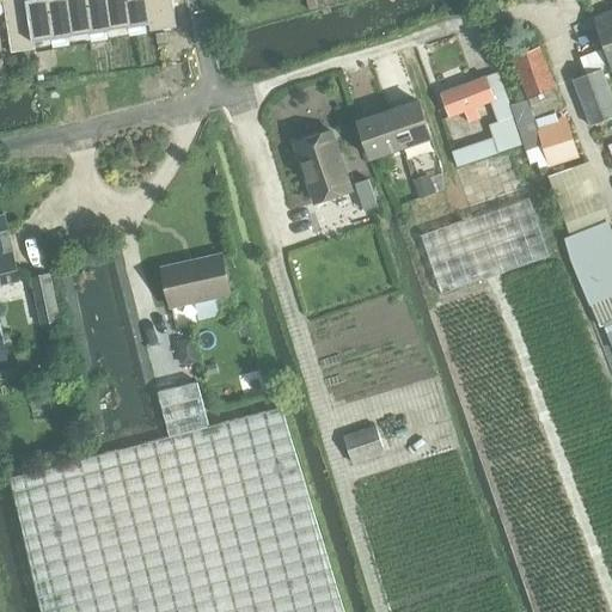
[(67,0),(30,0),(26,0),(32,40),(32,42),(35,42),(73,36),(67,0)]
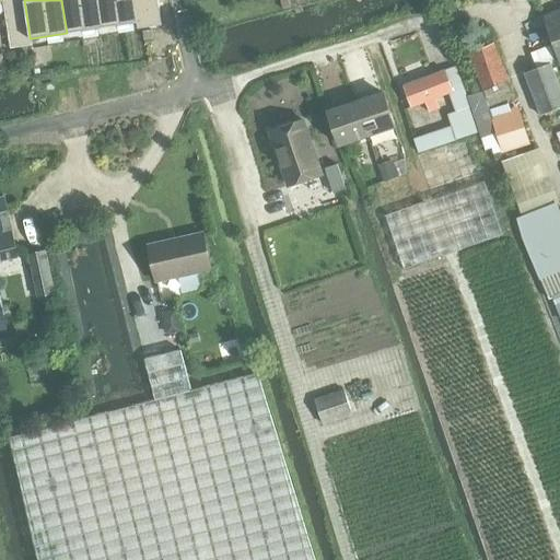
[(96,0),(61,0),(67,33),(102,27),(96,0)]
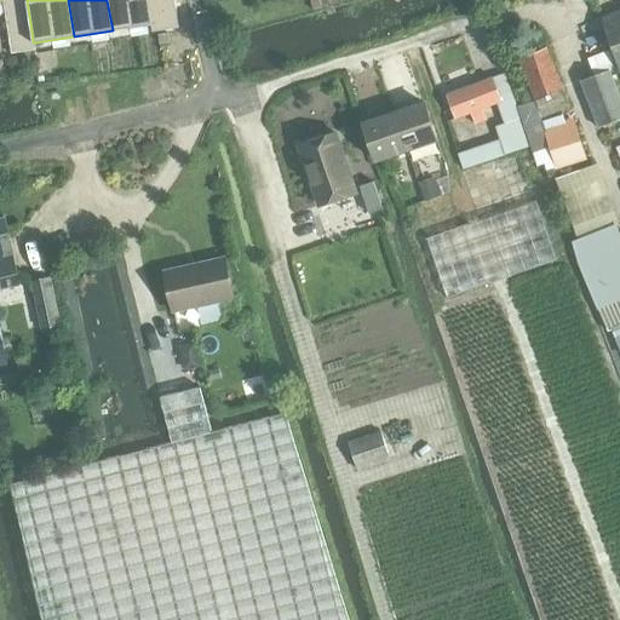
[(107,0),(113,30),(151,24),(153,24),(151,16),(149,0),(148,0),(107,0)]
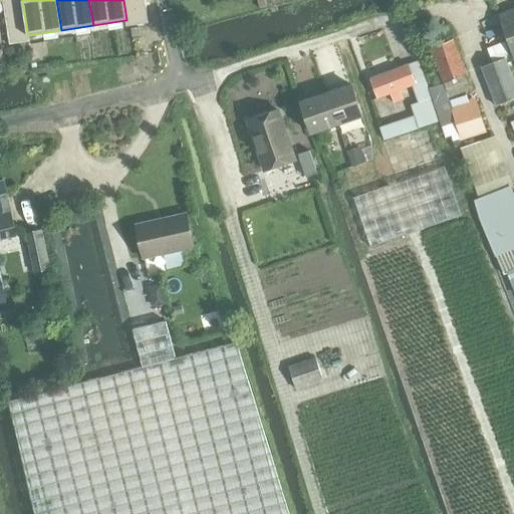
[(144,0),(125,0),(123,0),(125,13),(146,10),(144,0)]
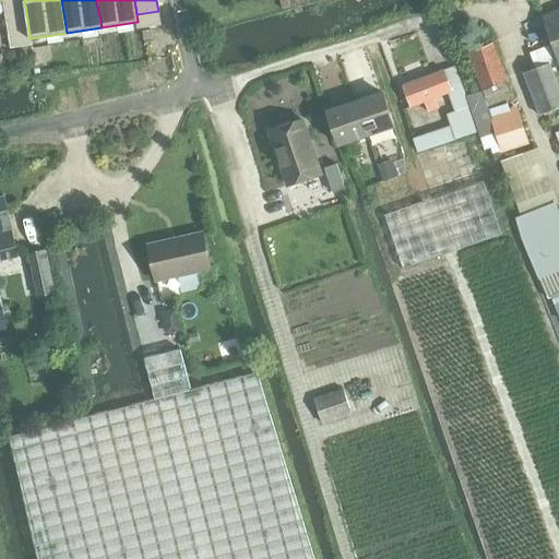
[(280,0),(283,9),(290,8),(287,0),(280,0)]
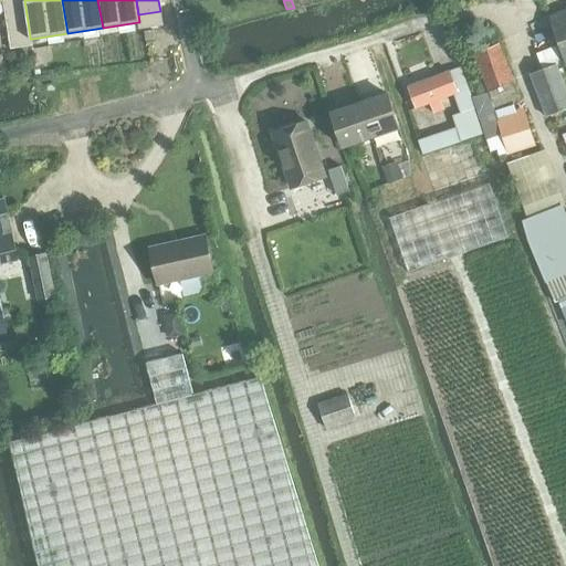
[(18,3),(3,6),(4,14),(19,12),(18,3)]
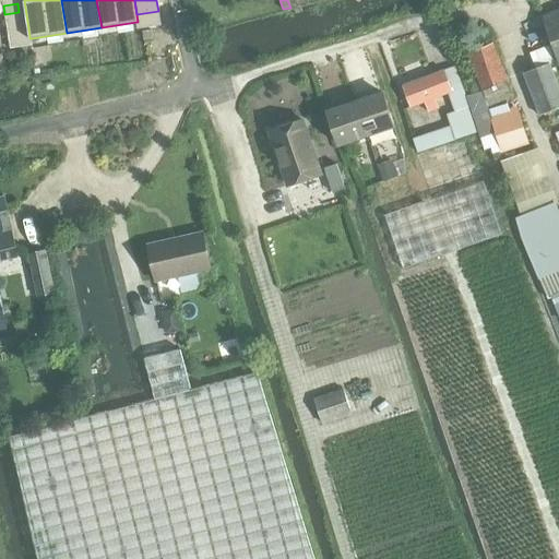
[(558,62),(558,10),(542,16),(558,62)]
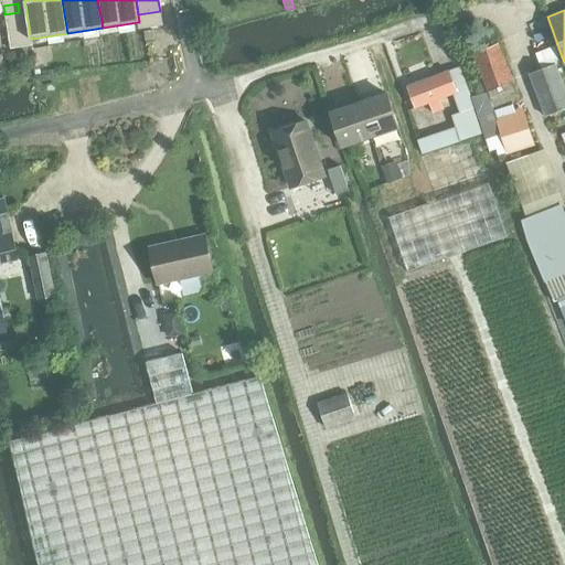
[(139,22),(138,22),(139,29),(145,29),(162,25),(160,11),(138,14),(139,22)]
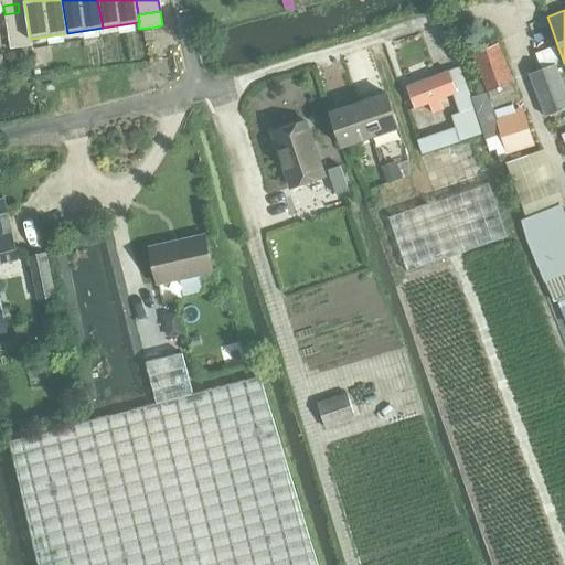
[(19,12),(4,14),(6,22),(20,20),(19,12)]
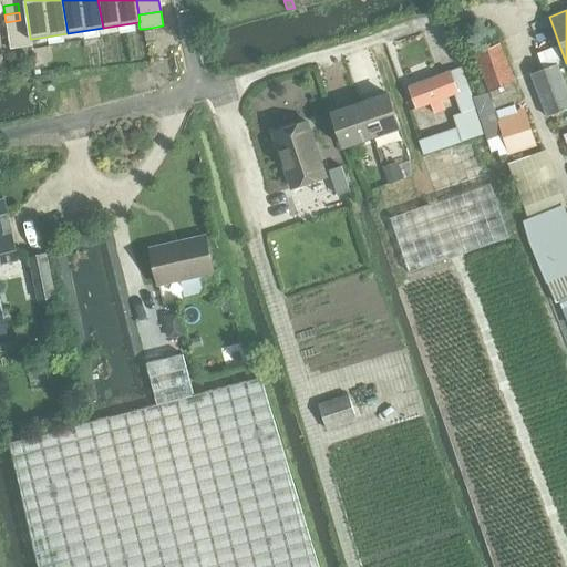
[(20,20),(6,22),(8,31),(21,29),(20,20)]
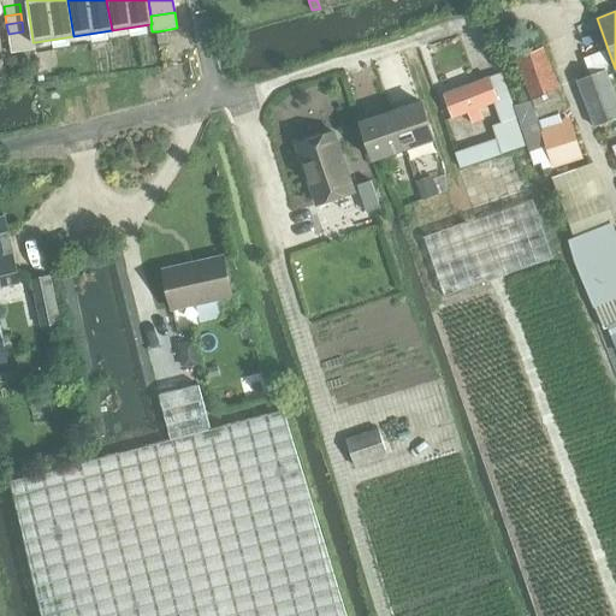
[(23,31),(9,34),(10,43),(24,41),(23,31)]
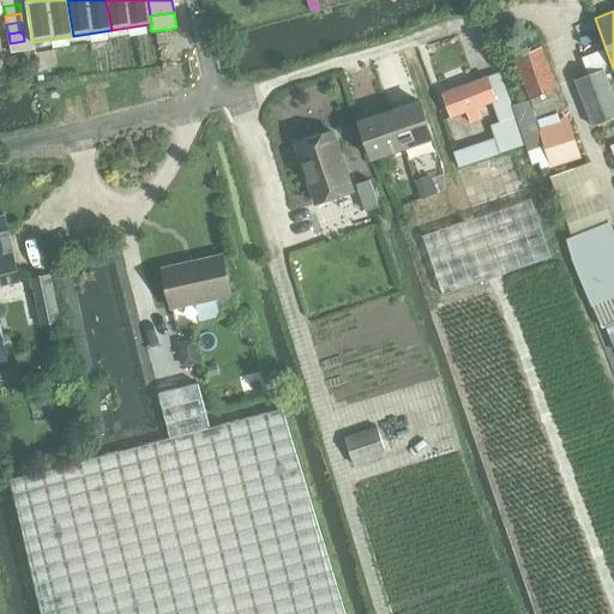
[(157,34),(156,34),(157,44),(158,43),(168,42),(167,32),(157,34)]
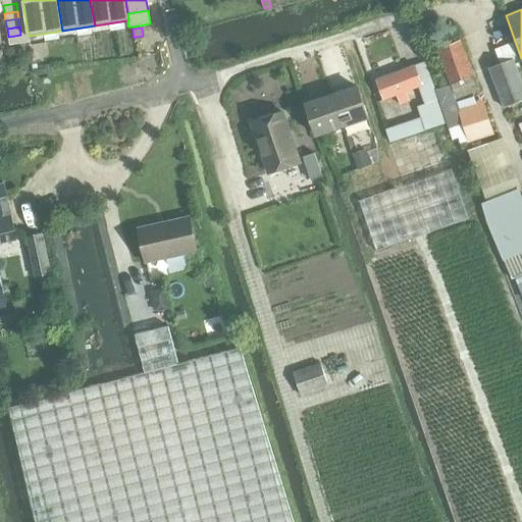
[(20,35),(8,37),(9,45),(31,42),(30,36),(28,36),(28,34),(20,35)]
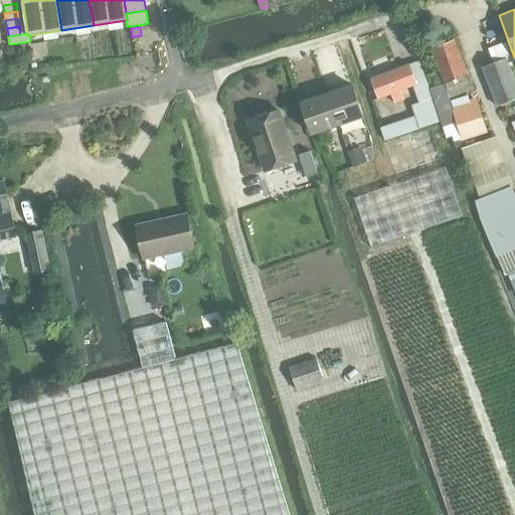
[(455,40),(433,48),(452,99),(474,90),(455,40)]
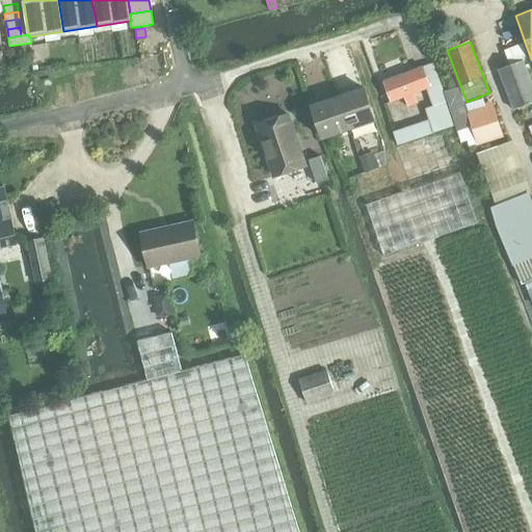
[(513,109),(531,102),(531,82),(524,60),(499,70),(513,109)]
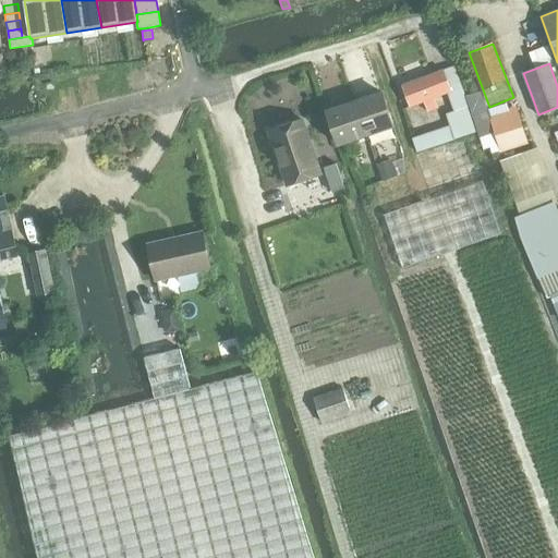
[(443,70),(403,85),(411,107),(424,102),(428,112),(439,108),(435,98),(449,93),(455,111),(447,113),(450,125),(449,125),(412,138),(416,152),(453,140),(475,132),(468,107),(469,106),(465,96),(455,65),(443,70)]
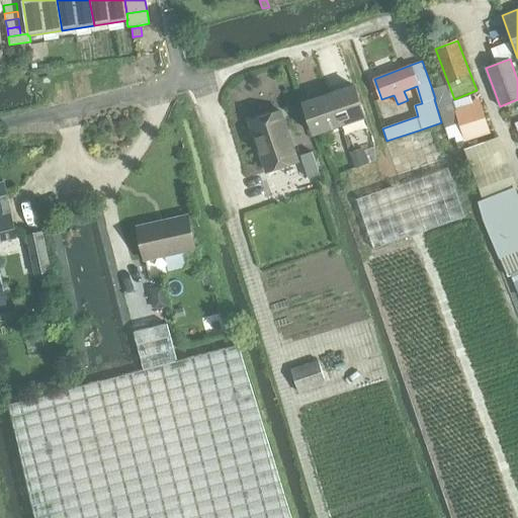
[(448,84),(432,89),(435,98),(451,145),(456,143),(464,140),(464,141),(490,133),(481,102),(475,103),(471,95),(454,101),(448,84)]
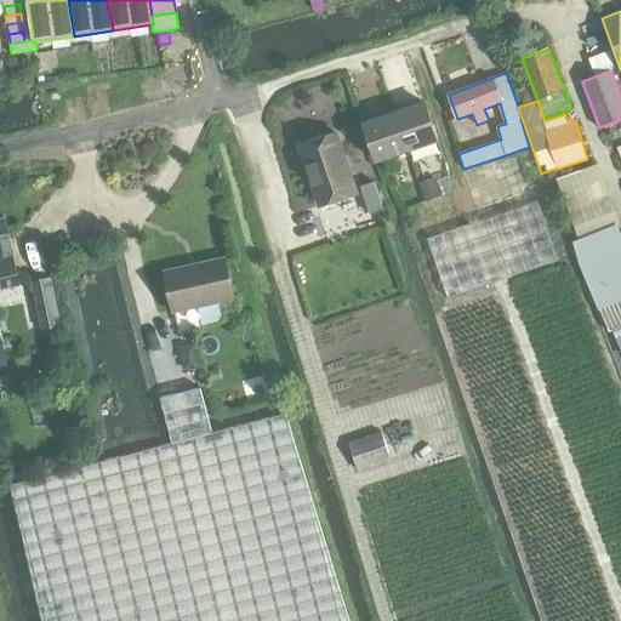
[(394,113),(408,153),(439,142),(426,102),(394,113)]
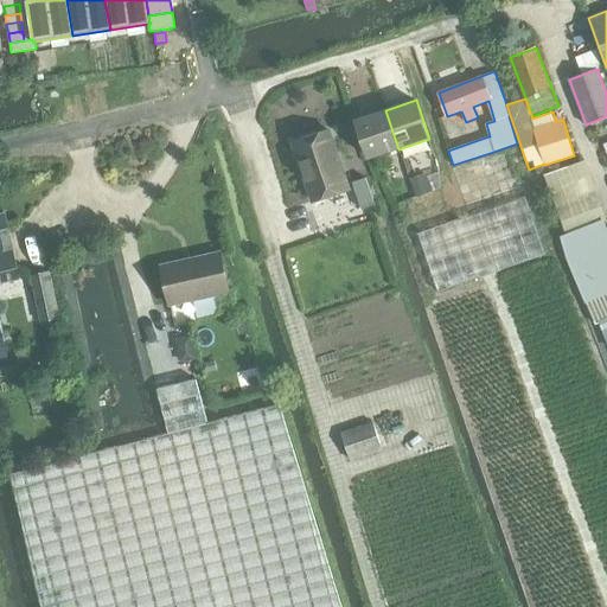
[(398,149),(385,110),(355,121),(368,159),(398,149)]
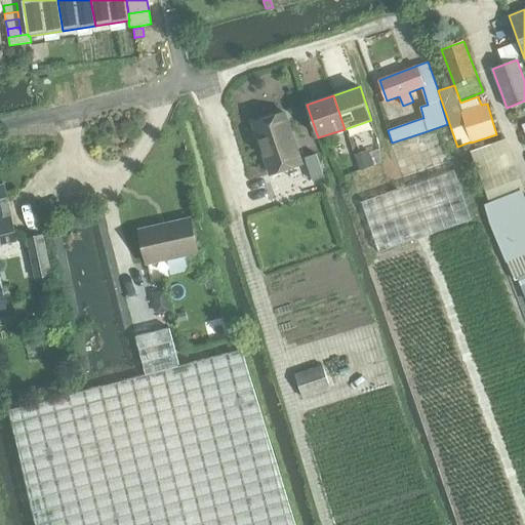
[(285,113),(253,123),(271,174),(301,163),(285,113)]
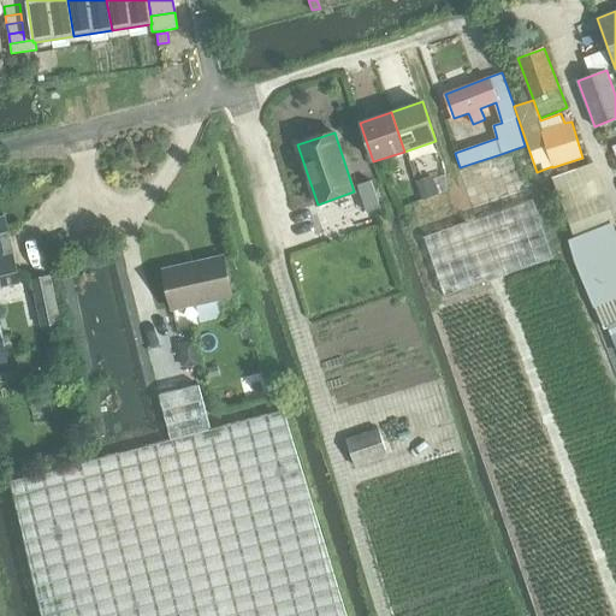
[(568,241),(604,326),(615,321),(615,232),(612,224),(615,221),(593,163),(552,178),(574,238),(568,241)]
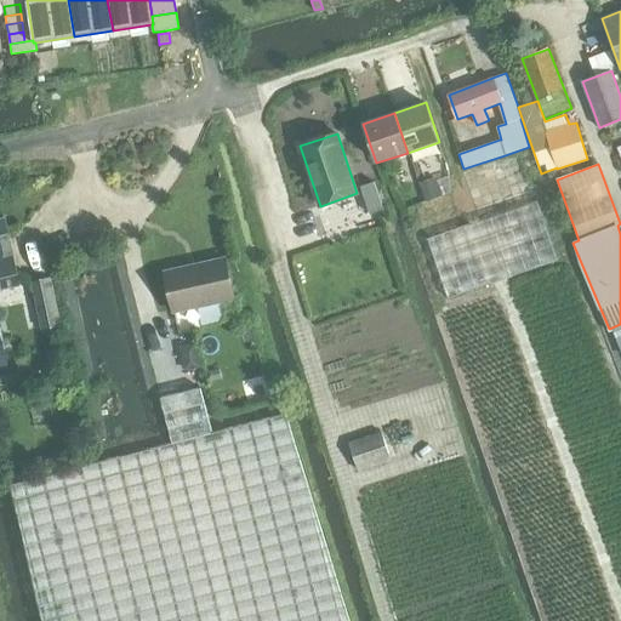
[(374,182),(360,187),(370,215),(385,209),(374,182)]
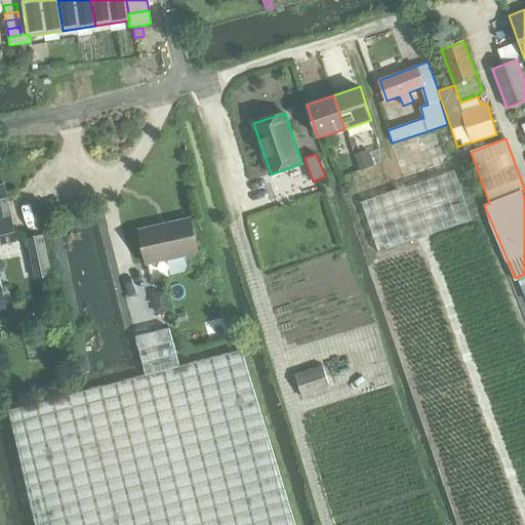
[(377,252),(471,219),(454,170),(361,203),(377,252)]
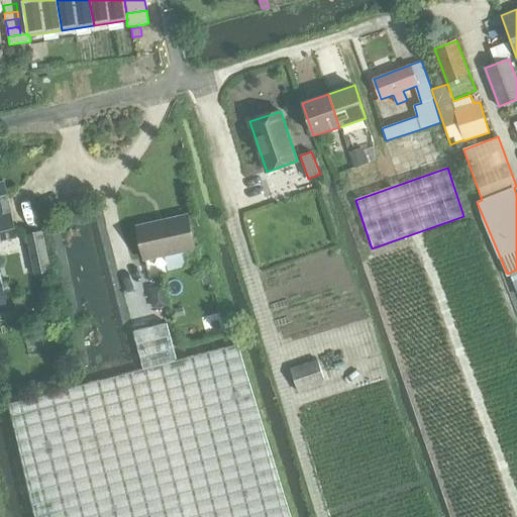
[(0,231),(15,228),(5,182),(0,183),(0,231)]
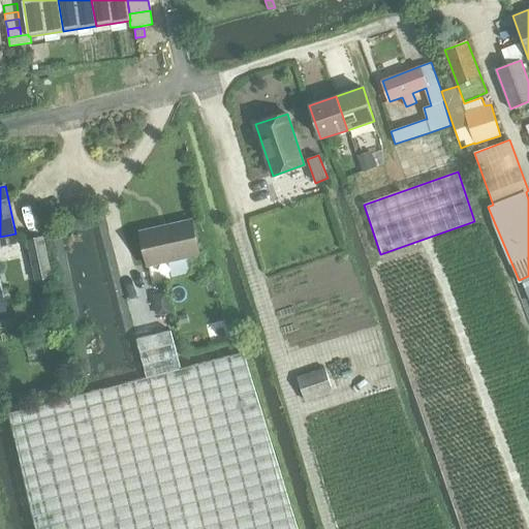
[(147,268),(200,255),(192,218),(139,230),(147,268)]
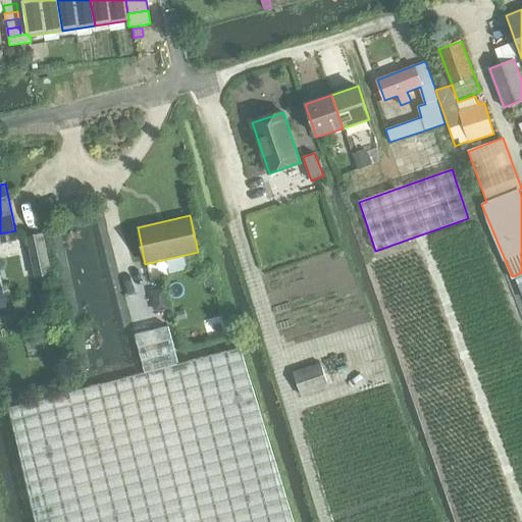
[(35,276),(52,272),(44,233),(27,237),(35,276)]
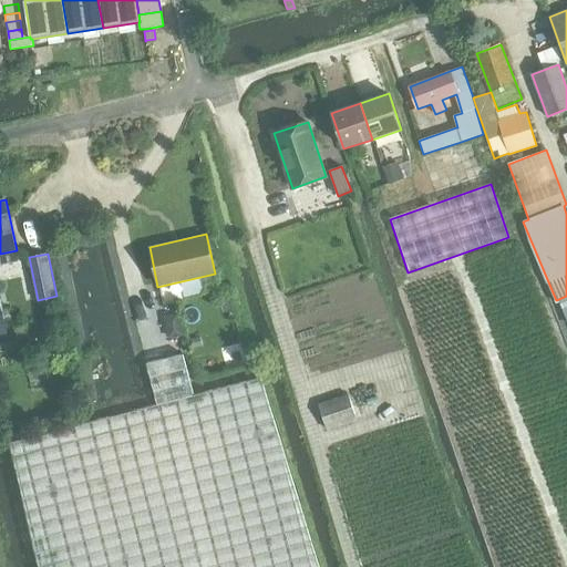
[(157,404),(193,395),(183,354),(147,364),(157,404)]
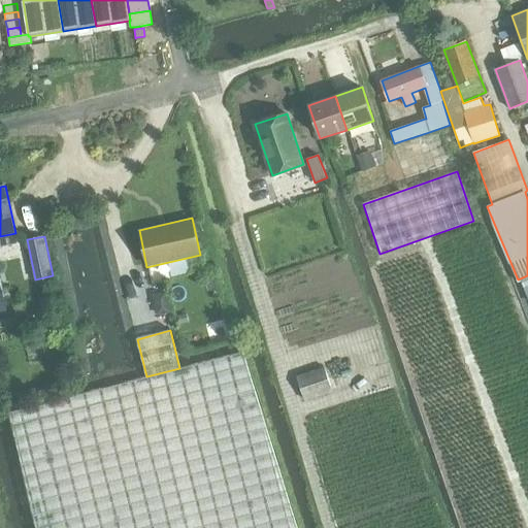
[(297,527),(243,352),(179,368),(146,376),(9,411),(36,527),(297,527)]
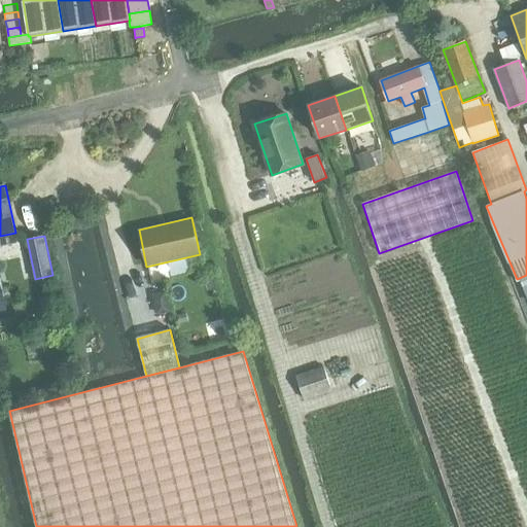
[(304,400),(331,390),(323,365),(295,375),(304,400)]
